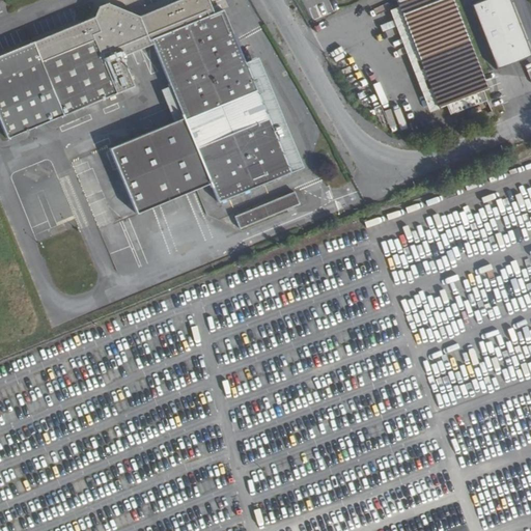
[(0,124),(6,140),(134,88),(121,59),(151,47),(149,43),(152,42),(164,68),(160,70),(163,76),(166,74),(185,119),(109,149),(135,214),(211,184),(219,203),(290,174),(224,11),(216,16),(208,0),(185,0),(140,19),(108,5),(100,8),(94,19),(0,56),(0,124)]
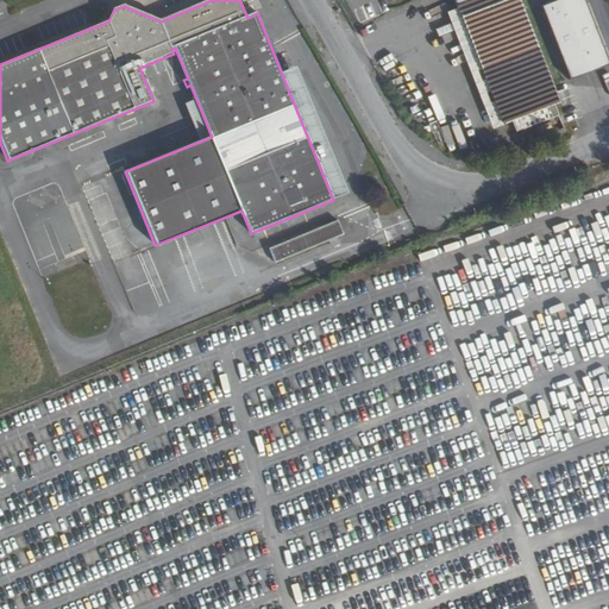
[(453,0),(464,23),(504,126),(514,123),(518,133),(560,117),(557,106),(560,105),(519,0),(453,0)]
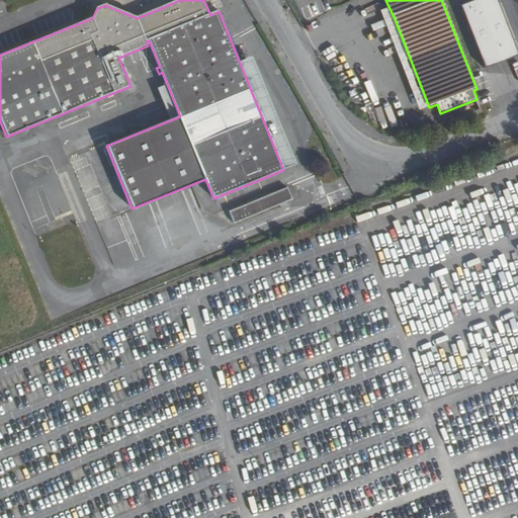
[(386,22),(421,110),(429,107),(395,19),(386,22)]
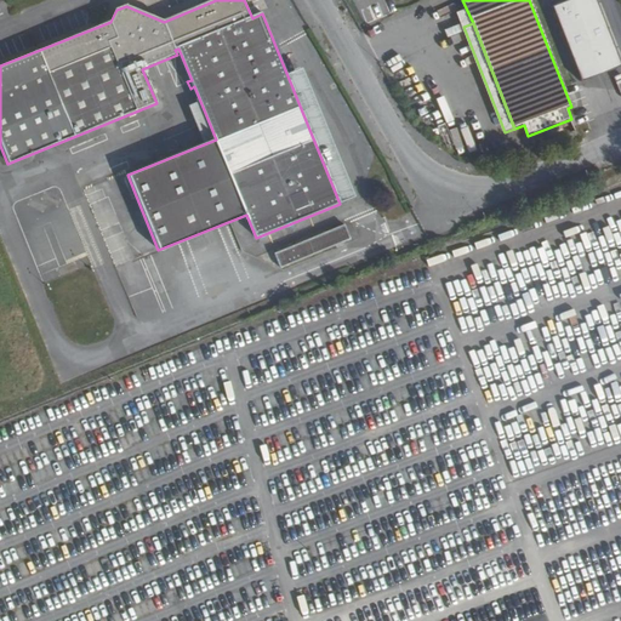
[(345,227),(274,255),(280,269),(349,241),(345,227)]
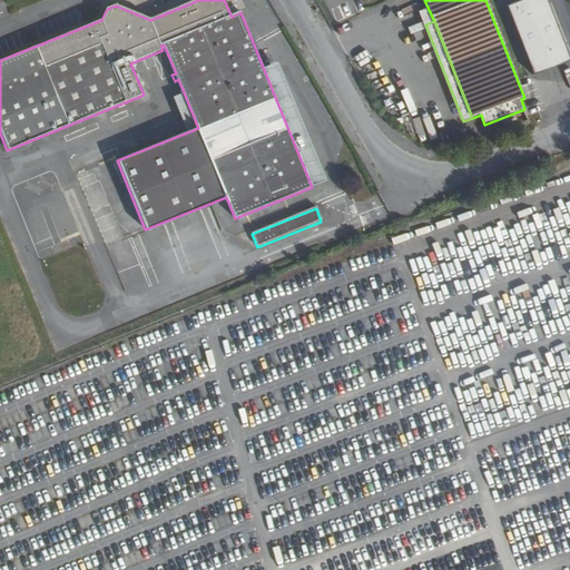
[(109,217),(99,223),(102,229),(112,224),(109,217)]
